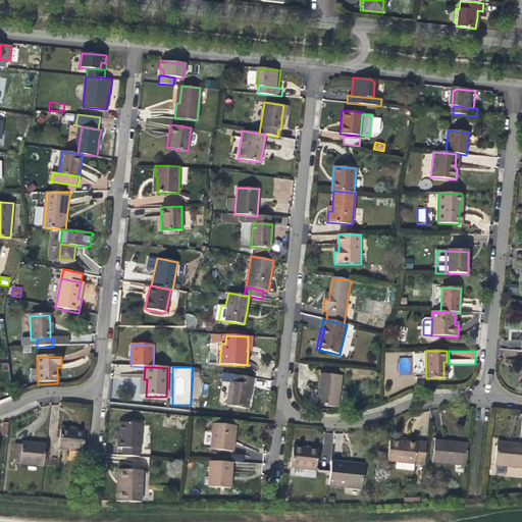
[(319,388),(317,405),(338,407),(343,376),(320,373),(319,388)]
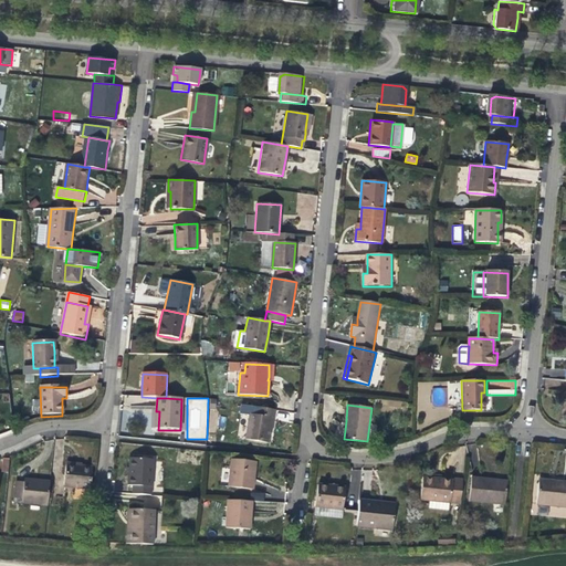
[(271,418),(273,418),(274,409),(251,406),(245,439),(266,442),(269,432),(271,418)]
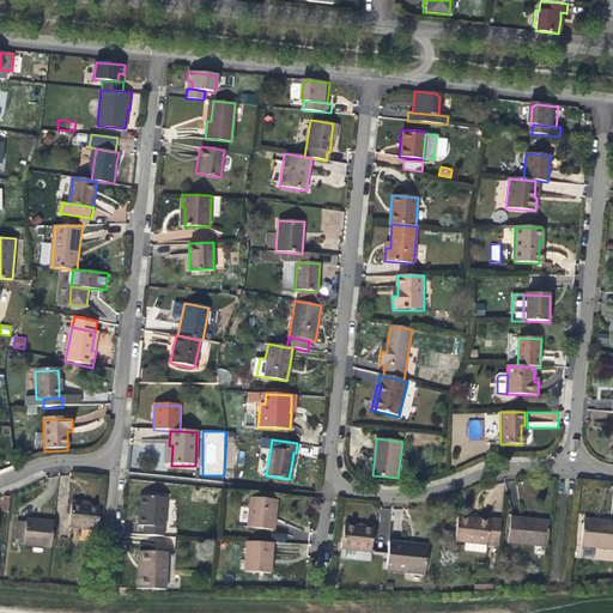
[(0,510),(8,511),(10,496),(2,495),(0,510)]
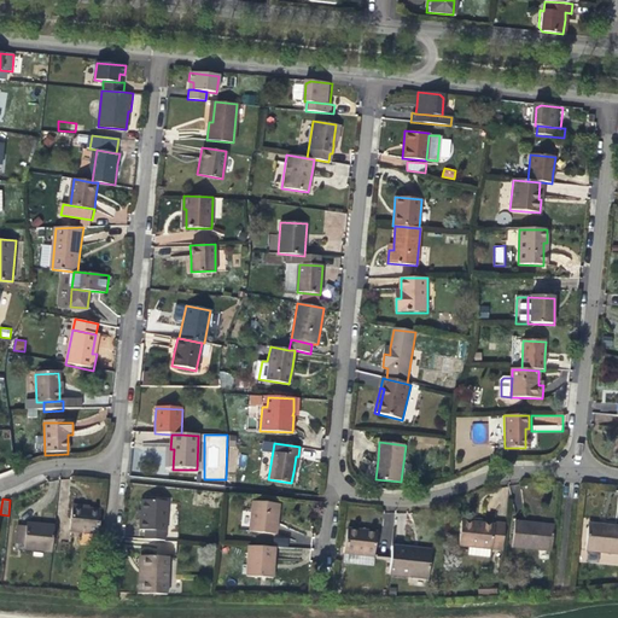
[(140,530),(145,531),(165,532),(168,502),(141,501),(141,518),(140,530)]
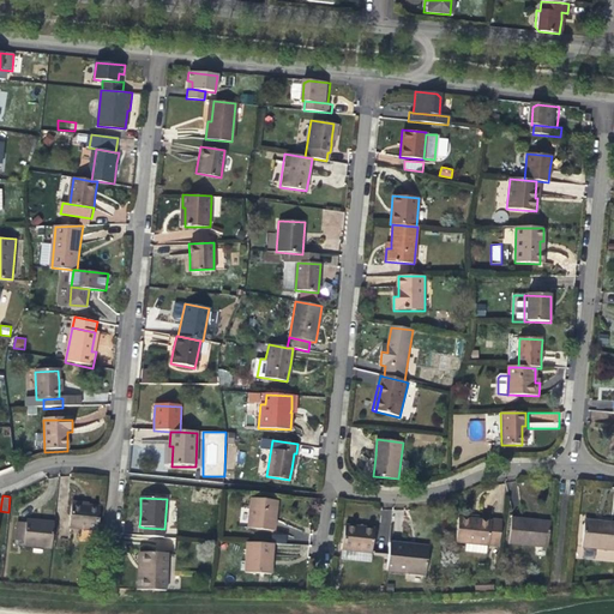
[(275,531),(275,521),(271,521),(274,501),(251,499),(248,529),(275,531)]
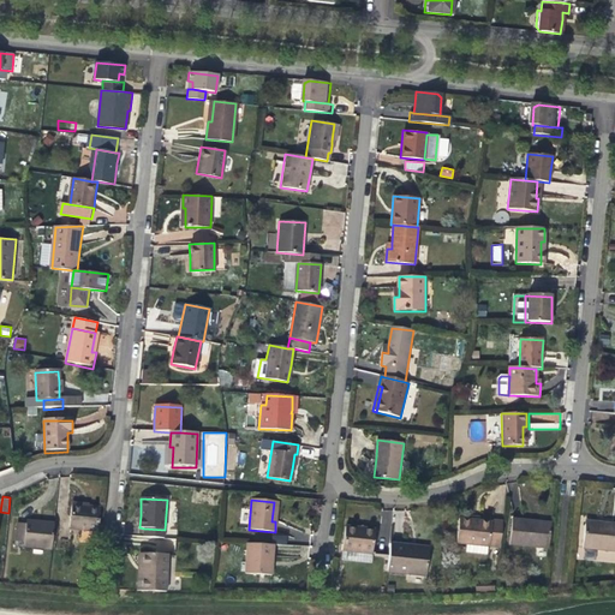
[(89,508),(72,506),(69,529),(96,532),(100,509),(89,508)]
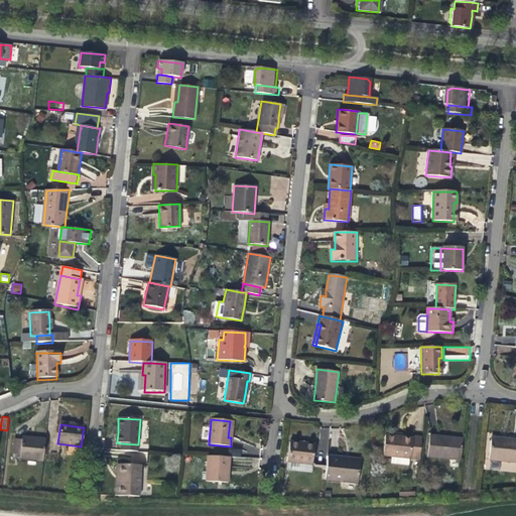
[(328,442),(329,428),(320,428),(320,442),(328,442)]
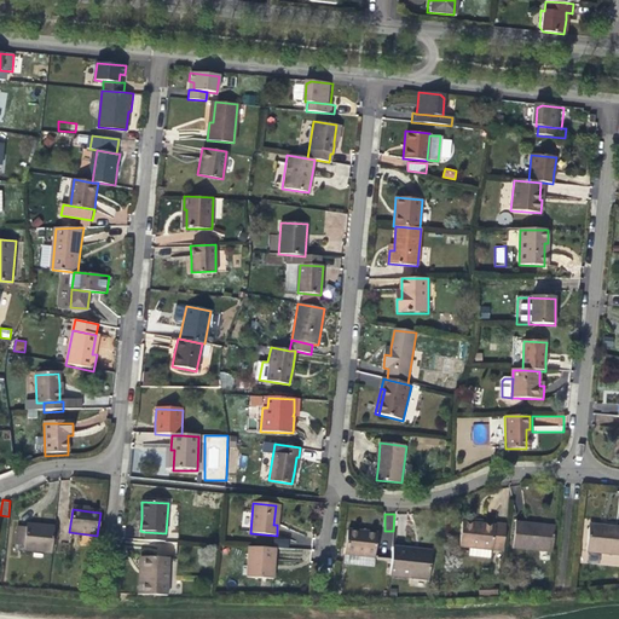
[(461,545),(470,547),(491,549),(504,550),(507,525),(496,524),(496,526),(484,525),(484,521),(479,520),(475,520),(475,524),(463,522),(461,545)]
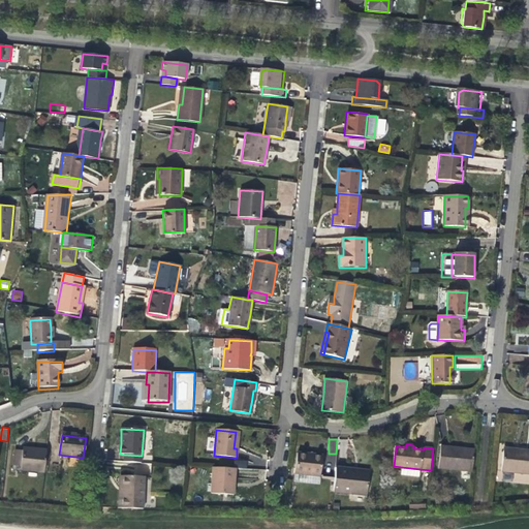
[(472,472),(474,453),(461,452),(461,448),(457,448),(441,446),(439,468),(472,472)]
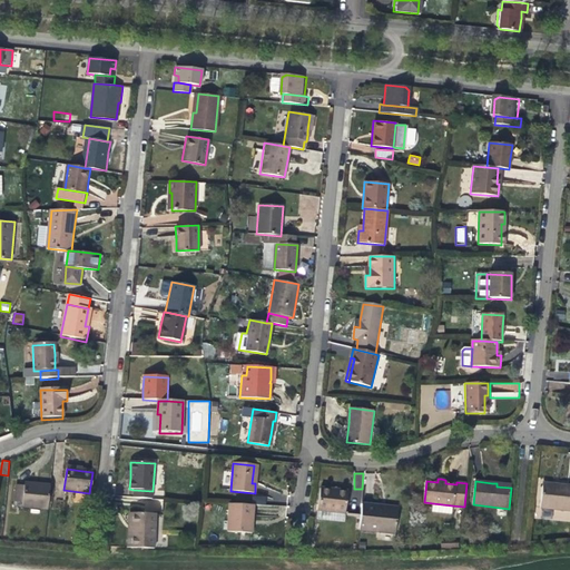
[(26,483),(26,488),(23,504),(23,508),(48,510),(50,485),(41,484),(26,483)]
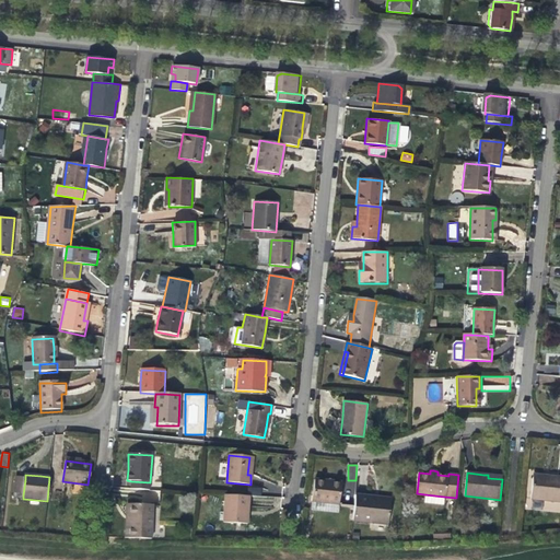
[(559,501),(559,476),(548,475),(547,479),(533,477),(532,499),(559,501)]
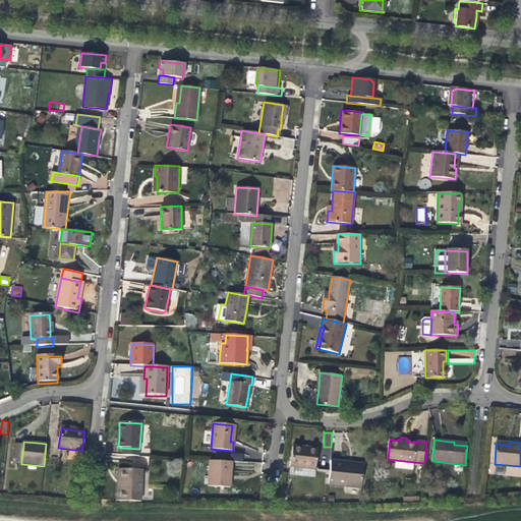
[(13,460),(21,461),(23,446),(14,445),(13,460)]
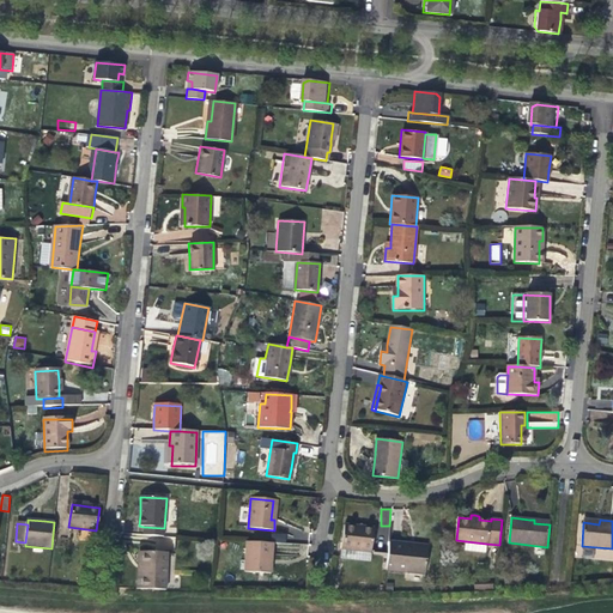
[(344,526),(341,550),(372,552),(375,528),(362,527),(344,526)]
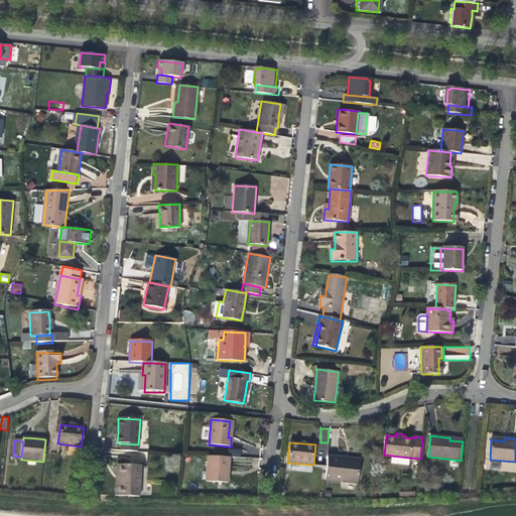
[(138,444),(121,443),(120,450),(138,452),(138,444)]
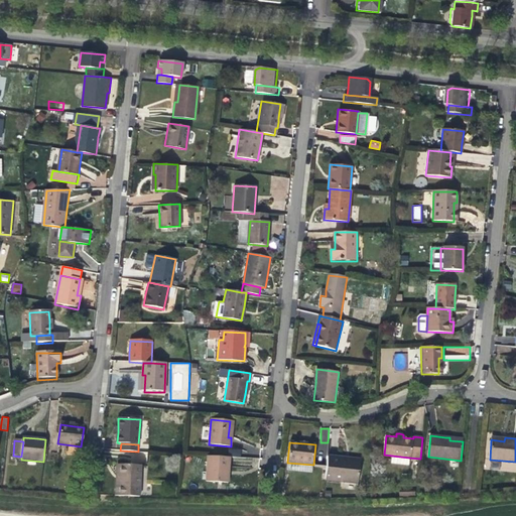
[(358,483),(360,462),(346,461),(346,458),(342,457),(328,456),(326,480),(358,483)]
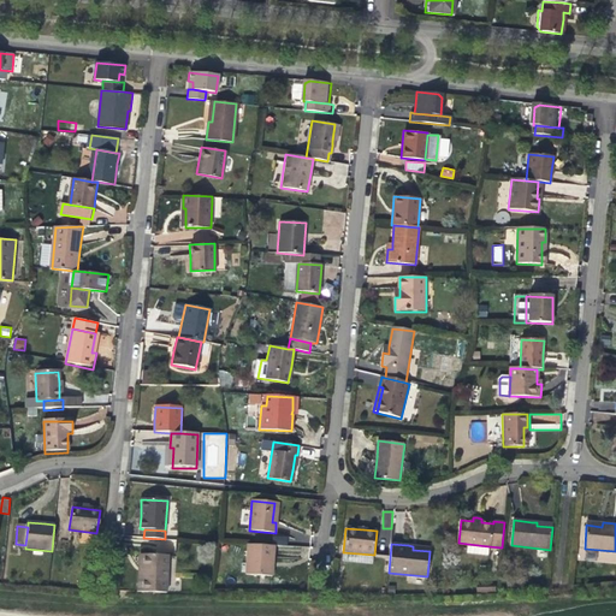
[(489,546),(468,544),(467,552),(489,554),(489,546)]
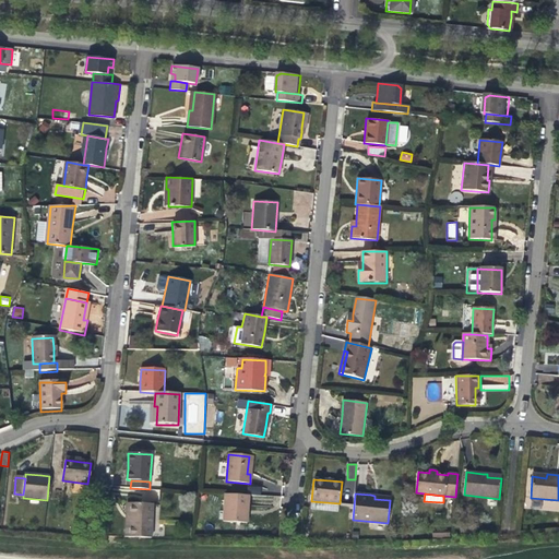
[(249,496),(225,495),(224,522),(247,523),(248,509),(249,496)]
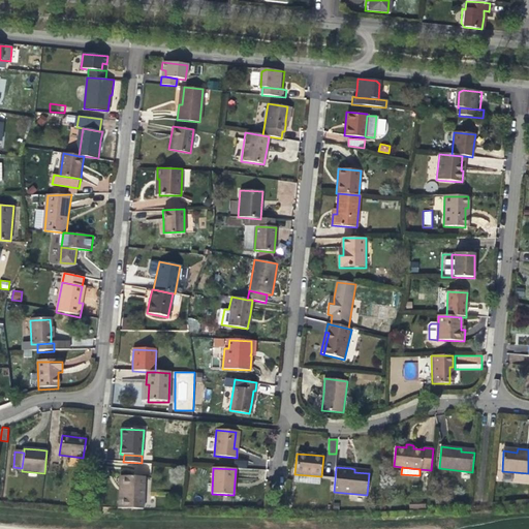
[(528,474),(514,473),(512,483),(528,484),(528,474)]
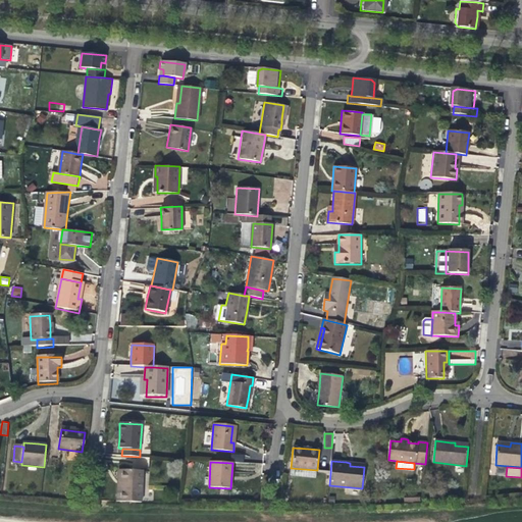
[(143,471),(122,471),(121,491),(117,490),(116,502),(142,503),(143,471)]
